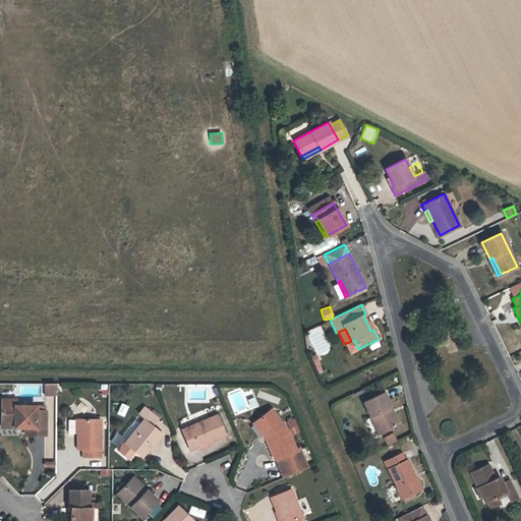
[(45,384),(45,391),(49,391),(49,394),(56,394),(56,384),(45,384)]
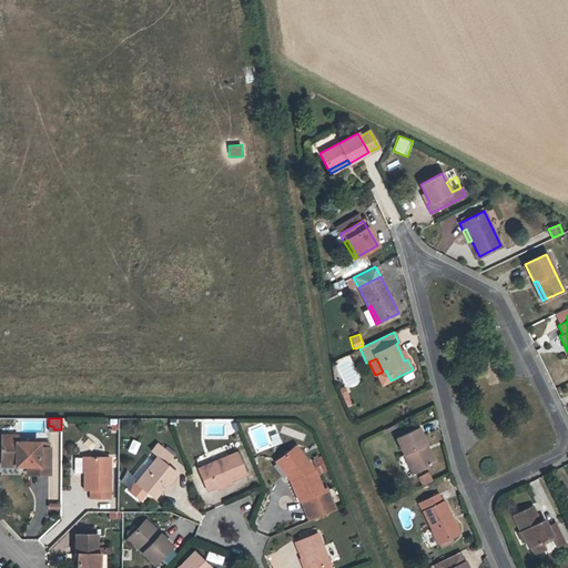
[(267,419),(245,428),(256,454),(279,444),(267,419)]
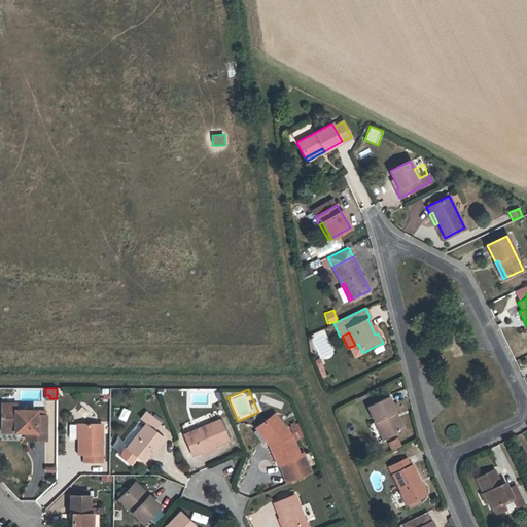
[(369,396),(366,393),(355,398),(356,402),(369,396)]
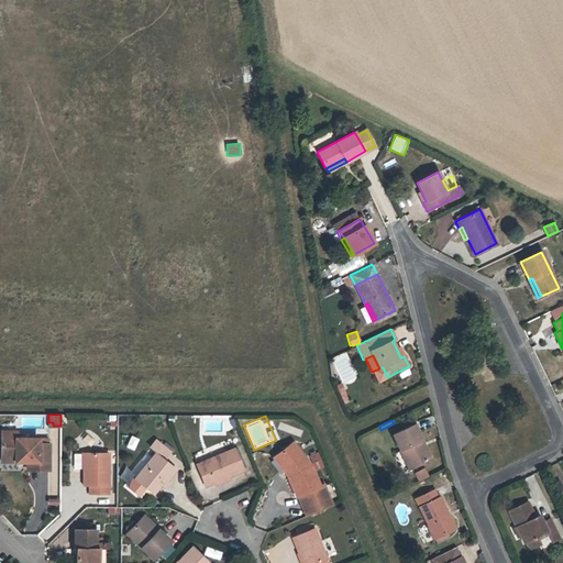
[(414,424),(393,434),(400,450),(403,449),(411,467),(430,459),(414,424)]
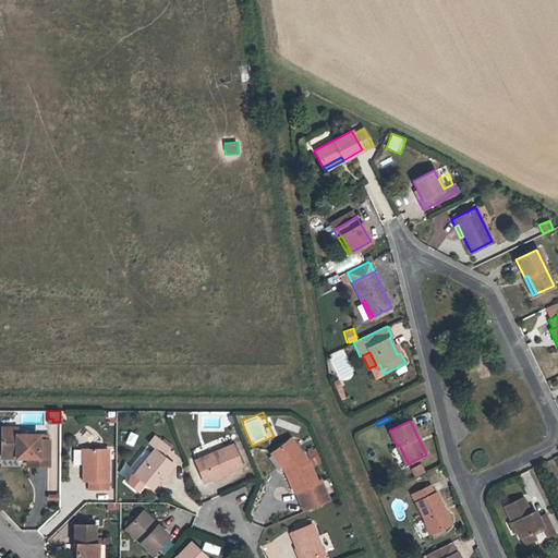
[(15,457),(27,457),(37,457),(37,465),(48,465),(48,439),(38,439),(38,434),(16,434),(16,427),(1,427),(1,451),(16,451),(15,457)]
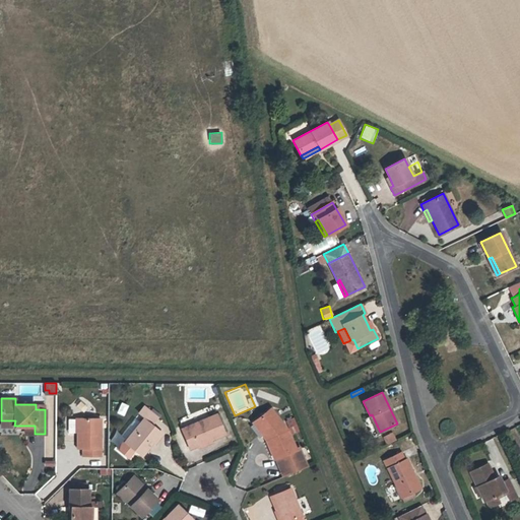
[(144,408),(140,414),(144,417),(125,442),(124,441),(118,449),(128,457),(134,449),(141,456),(148,447),(145,444),(149,439),(153,442),(154,443),(163,434),(151,425),(156,417),(144,408)]
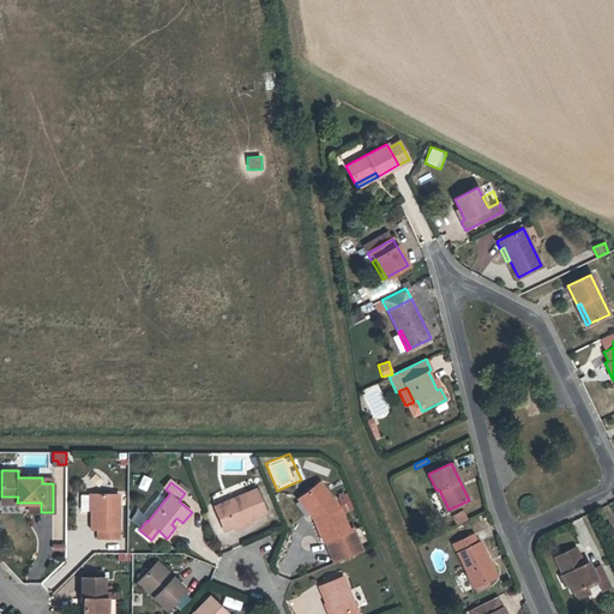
[(319,483),(304,495),(315,511),(318,510),(320,516),(314,518),(323,541),(325,540),(335,561),(361,551),(353,528),(348,530),(339,509),(319,483)]
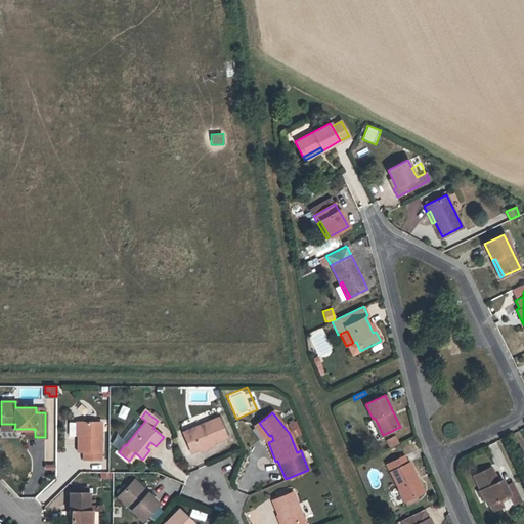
[(191,452),(199,449),(212,443),(226,438),(218,418),(183,432),(191,452)]
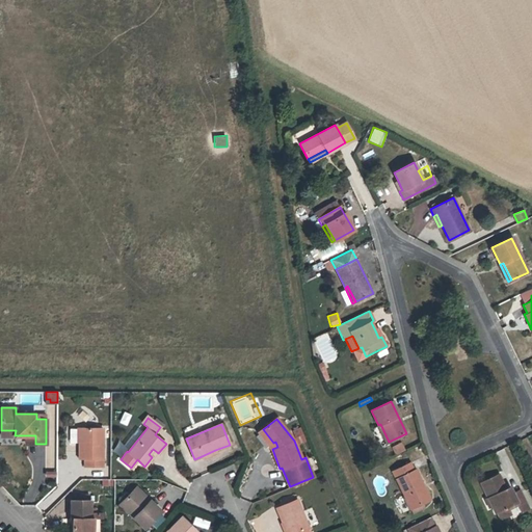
[(103,428),(79,428),(79,458),(85,458),(85,466),(103,466),(103,428)]
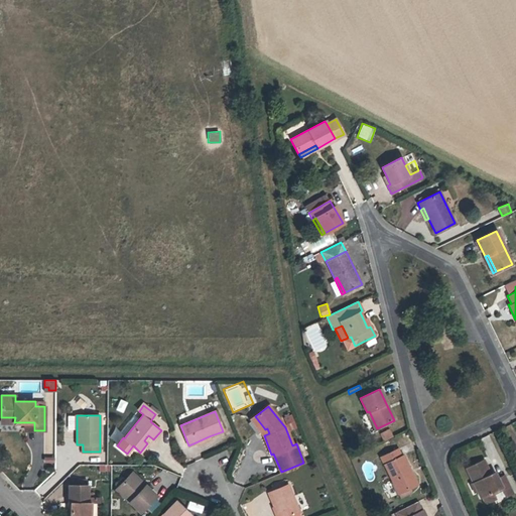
[(265,429),(255,416),(251,419),(264,435),(269,433),(267,428),(265,429)]
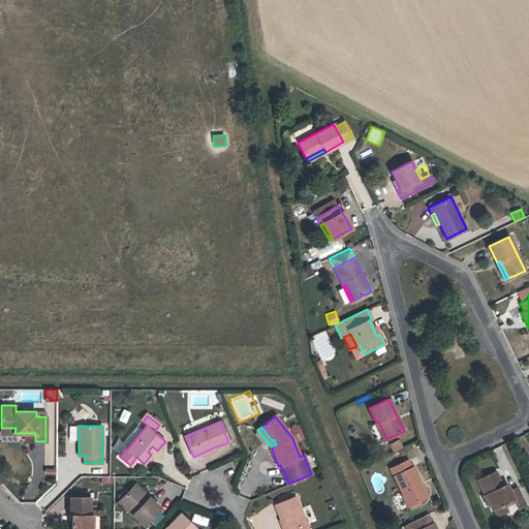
[(389,443),(393,453),(403,447),(400,439),(389,443)]
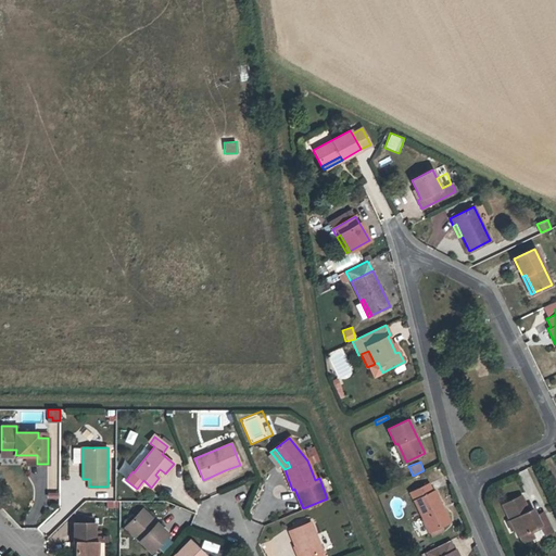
[(411,492),(431,536),(443,530),(441,526),(450,522),(434,491),(433,491),(429,483),(411,492)]
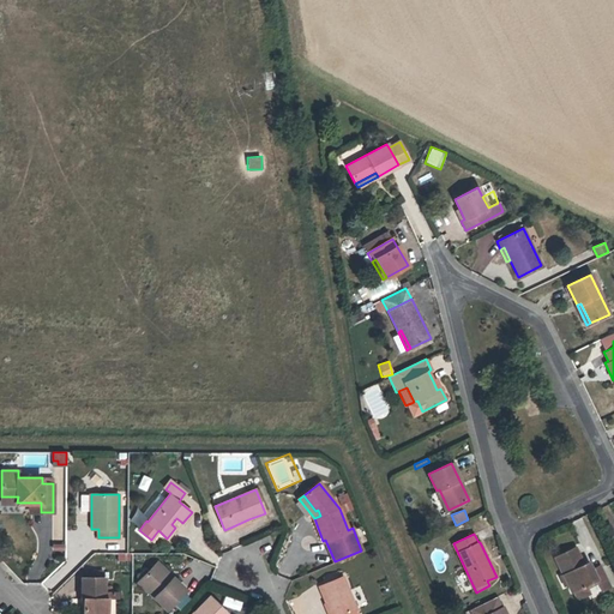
[(554,557),(563,575),(567,584),(571,593),(573,591),(578,599),(590,593),(587,585),(596,581),(601,590),(609,587),(600,566),(591,570),(588,561),(583,564),(575,547),(554,557)]
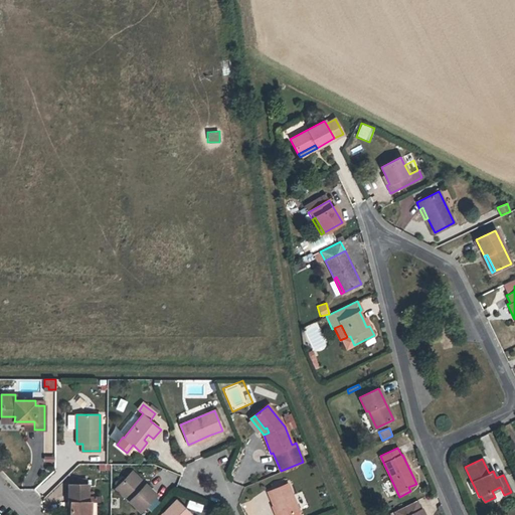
[(98,470),(109,472),(110,465),(99,463),(98,470)]
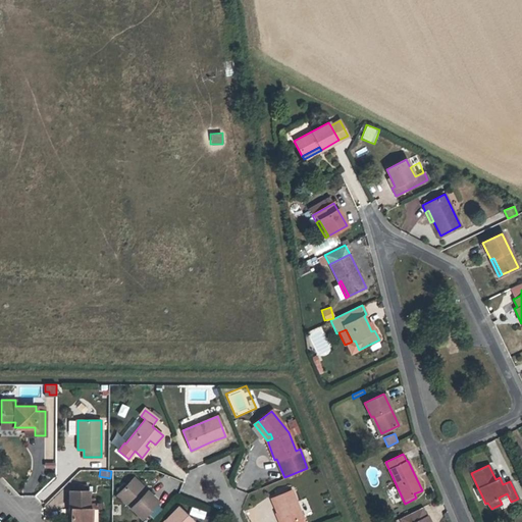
[(134,478),(120,491),(135,505),(131,508),(142,518),(158,501),(134,478)]
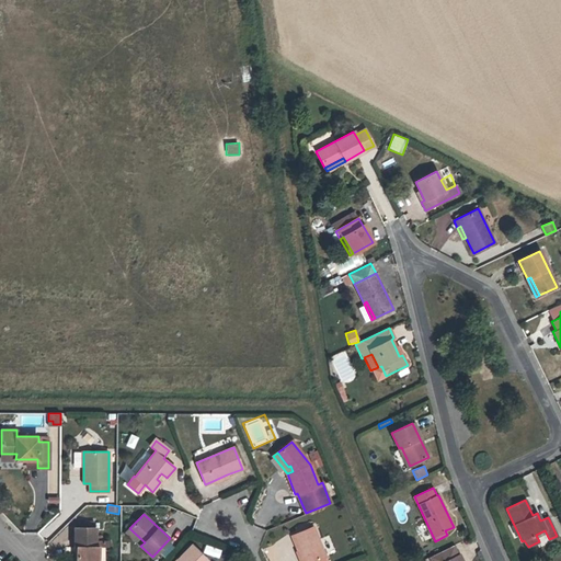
[(318,560),(318,559),(325,556),(313,526),(292,535),(301,560),(318,560)]
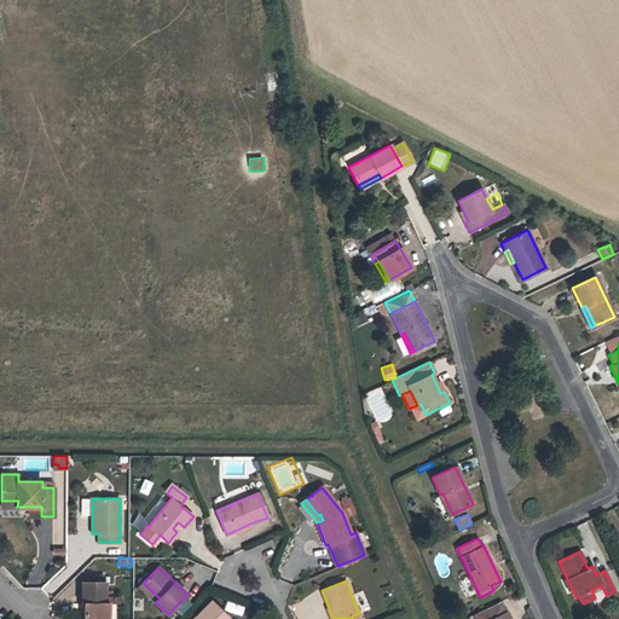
[(84,618),(108,618),(109,602),(105,602),(105,582),(104,582),(86,582),(82,582),(82,602),(87,602),(86,606),(85,608),(84,618)]
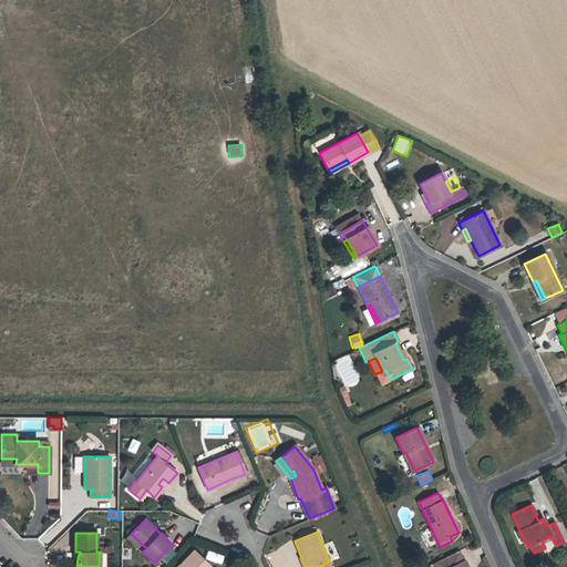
[(146,548),(131,534),(127,537),(142,552),(146,548)]
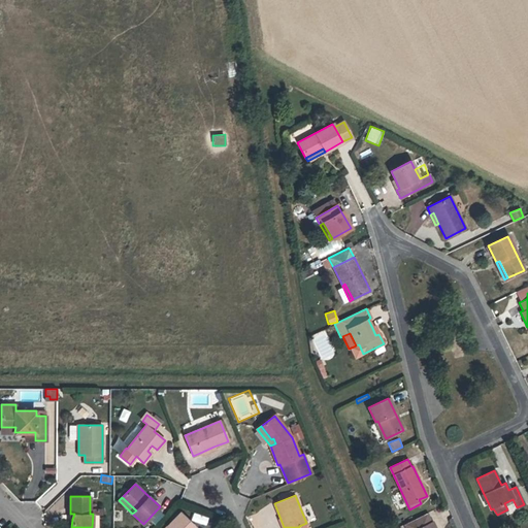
[(196,527),(179,513),(165,527),(196,527)]
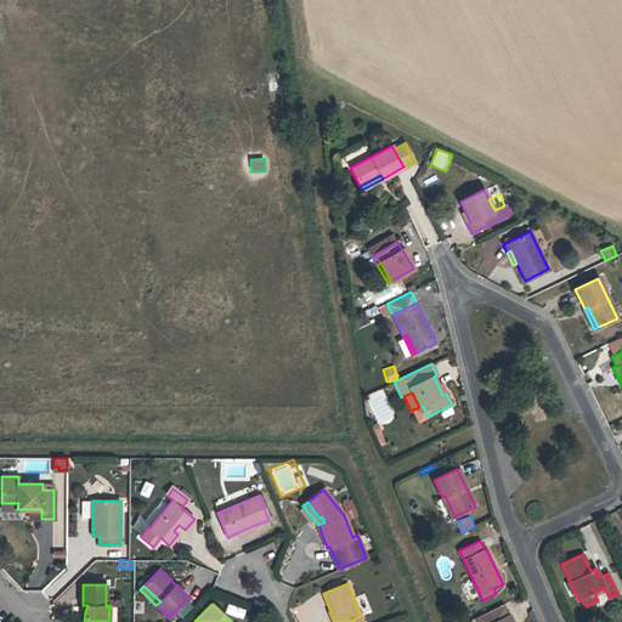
[(476,617),(479,621),(495,621),(508,616),(503,605),(491,610),(476,617)]
